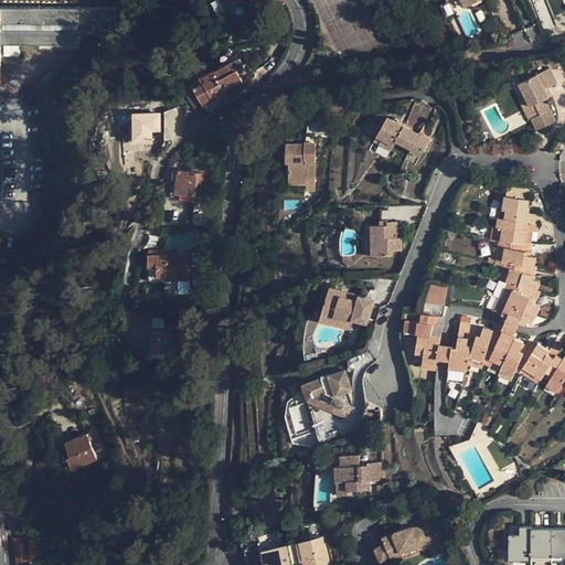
[(260,3),(258,0),(252,0),(254,6),(255,4),(256,7),(255,8),(258,12),(264,10),(260,2),(260,3)]
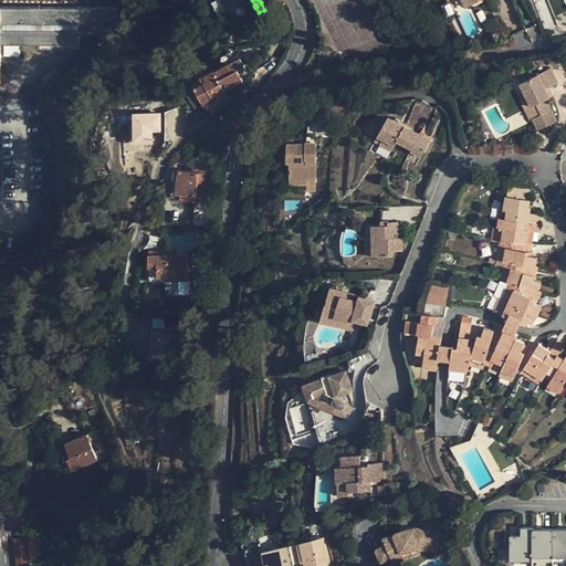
[(449,0),(456,13),(465,8),(461,0),(449,0)]
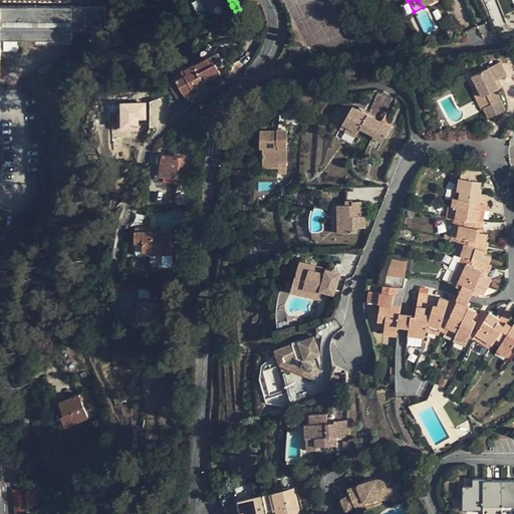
[(0,74),(1,75),(2,39),(73,40),(73,31),(106,32),(107,7),(2,6),(2,27),(0,26),(0,74)]
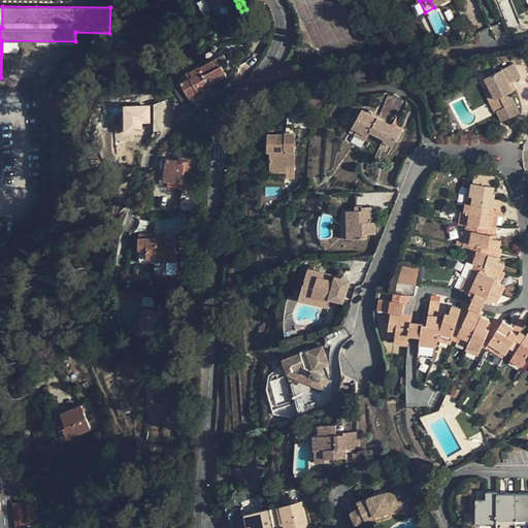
[(225,54),(208,62),(201,66),(210,84),(227,75),(226,71),(232,68),(225,54)]
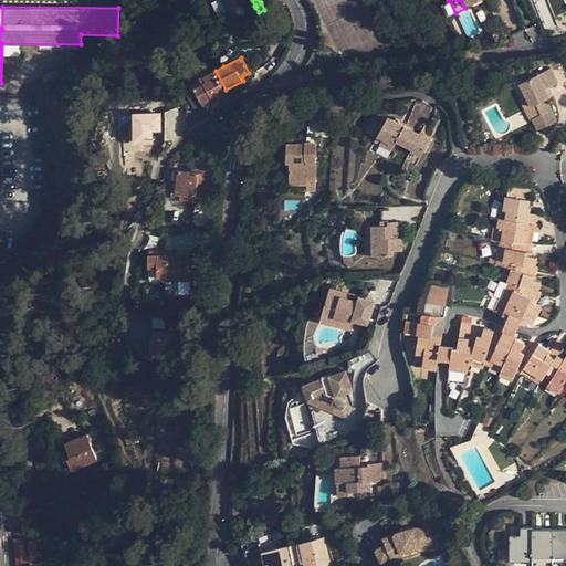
[(217,94),(226,90),(216,71),(216,69),(205,74),(208,81),(196,86),(203,102),(203,101),(217,94)]
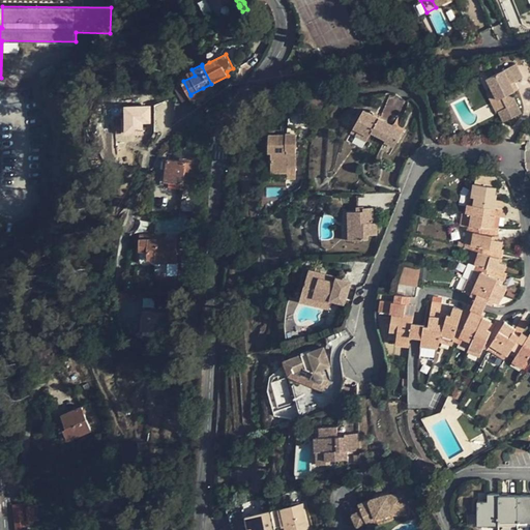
[(488,80),(494,91),(498,101),(501,99),(506,109),(498,113),(503,123),(521,115),(510,95),(514,93),(510,85),(514,83),(522,79),(514,66),(488,80)]
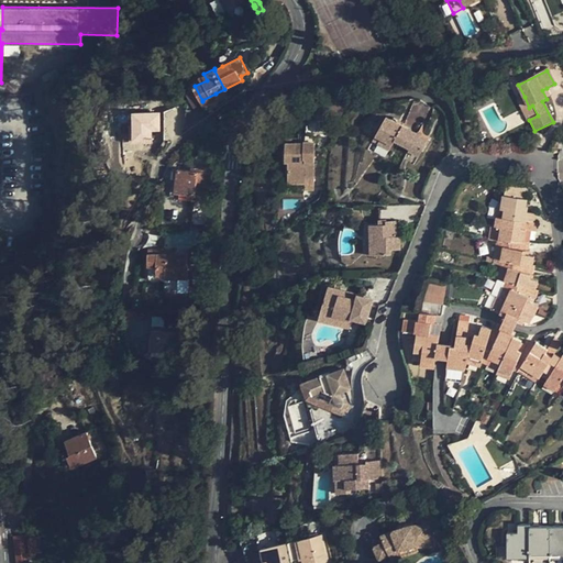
[(218,98),(216,94),(202,100),(205,105),(218,98)]
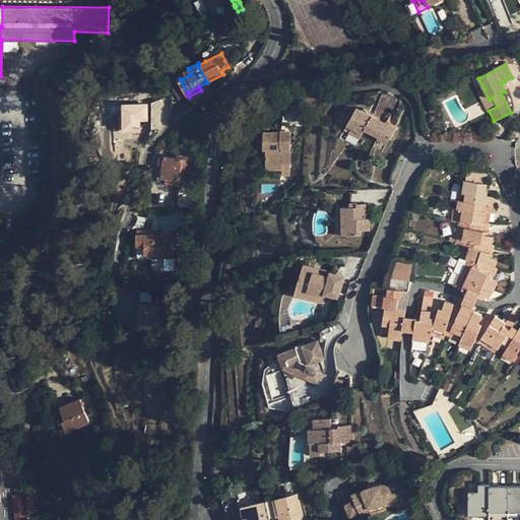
[(486,112),(489,111),(497,107),(492,98),(489,100),(484,89),(477,93),(486,112)]
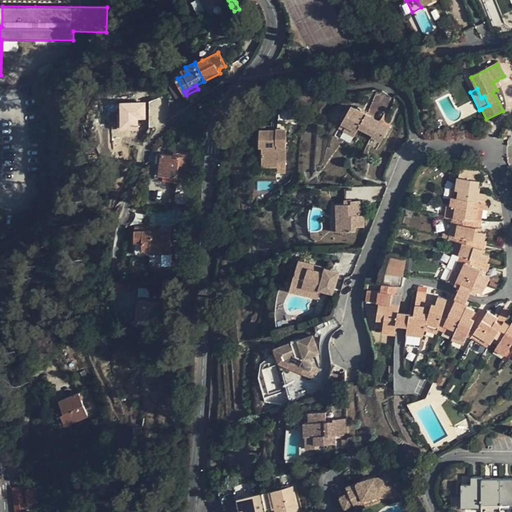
[(146,122),(145,102),(116,103),(117,133),(129,133),(129,122),(146,122)]
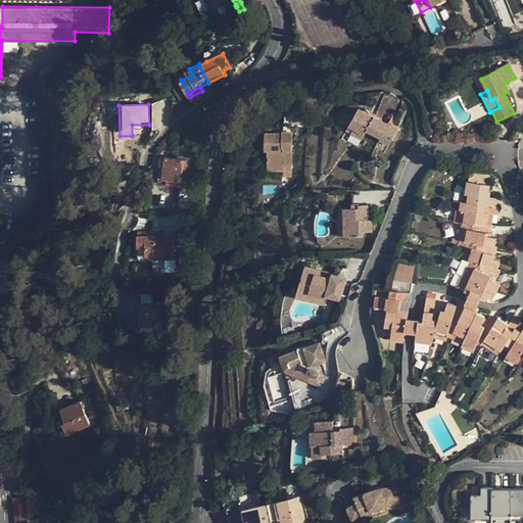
[(360,109),(350,126),(354,129),(351,133),(363,139),(368,131),(382,138),(380,141),(389,146),(398,131),(360,109)]
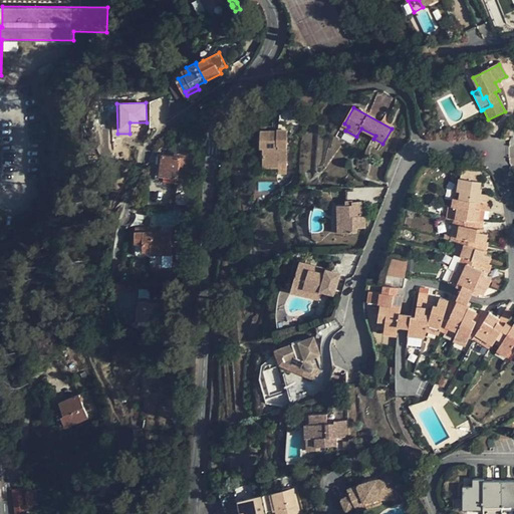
[(278,164),(287,164),(288,130),(278,130),(278,131),(262,131),(261,148),(264,148),(264,167),(278,168),(278,164)]
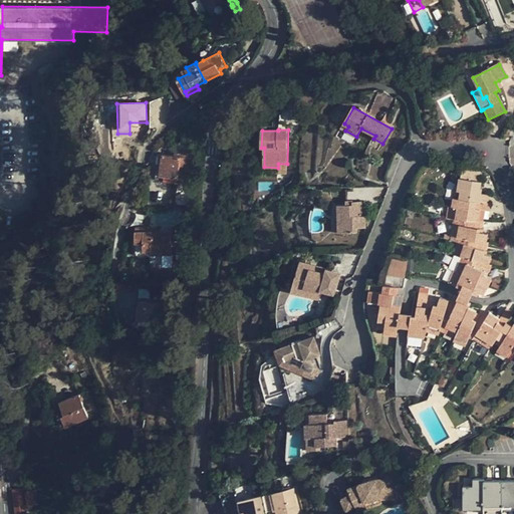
[(180,156),(175,156),(163,155),(161,175),(178,176),(178,180),(188,181),(191,156),(180,155),(180,156)]
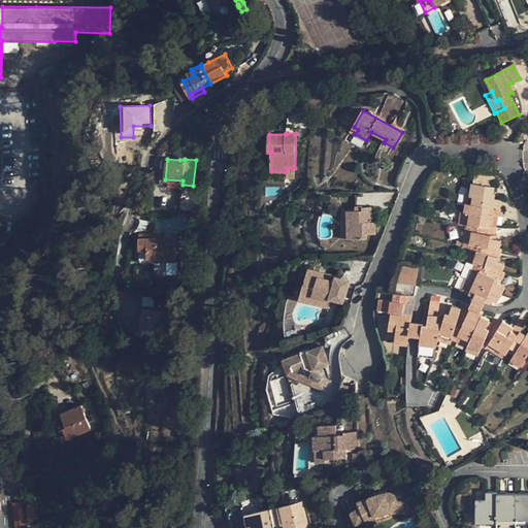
[(472,182),(471,191),(469,202),(504,208),(505,200),(495,198),(496,191),(494,191),(495,185),(472,182)]
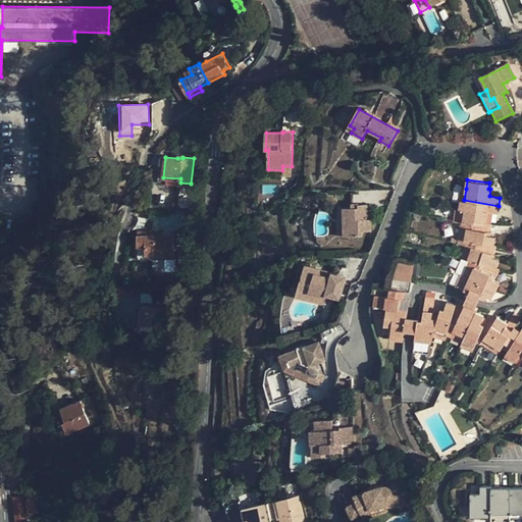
[(498,214),(499,206),(464,200),(460,200),(459,209),(460,209),(458,221),(462,221),(469,222),(486,223),(488,212),(498,214)]
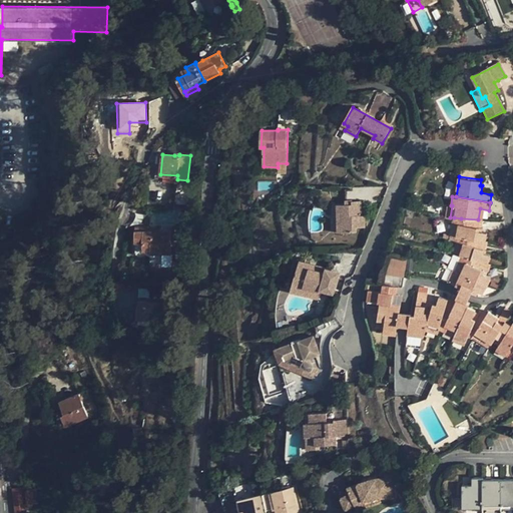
[(339,218),(339,232),(357,231),(357,227),(365,227),(364,215),(362,216),(361,201),(353,201),(353,204),(346,205),(333,205),(334,218),(339,218)]
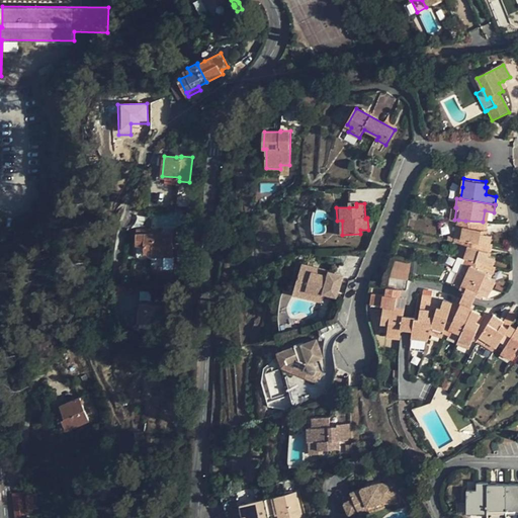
[(455,241),(460,243),(465,244),(466,240),(459,239),(461,226),(464,227),(465,221),(458,220),(455,241)]
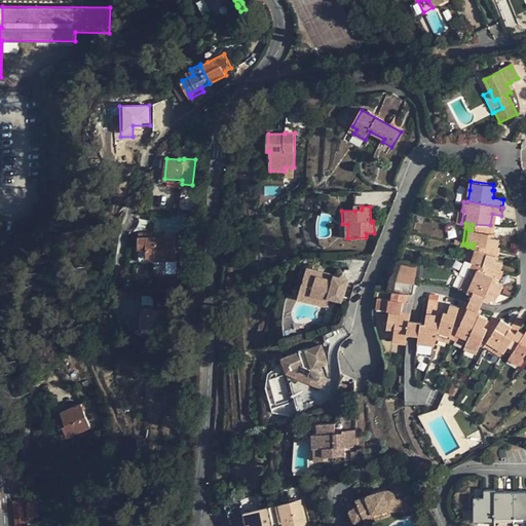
[(499,238),(494,237),(491,236),(491,233),(494,233),(495,225),(490,225),(473,224),(472,230),(468,229),(466,242),(474,243),(498,248),(499,238)]
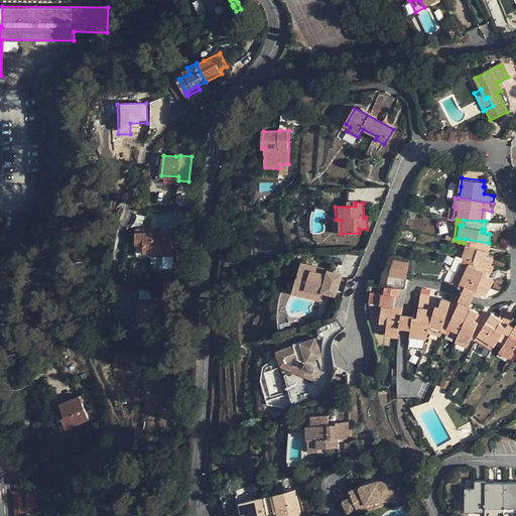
[(147,232),(147,228),(136,228),(136,252),(152,252),(151,255),(171,255),(171,242),(180,242),(180,230),(171,229),(171,234),(147,232)]
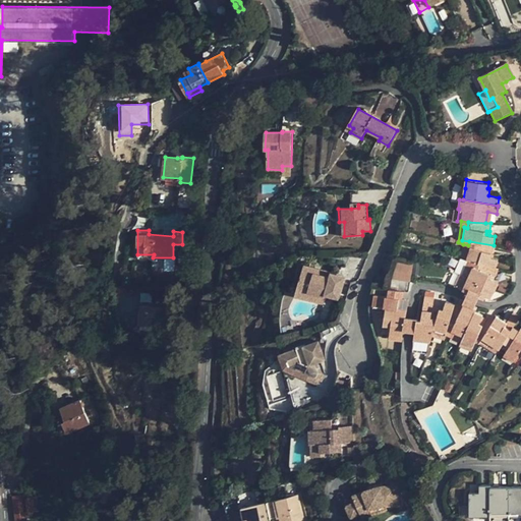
[(494,245),(469,241),(468,245),(464,257),(468,259),(475,261),(496,268),(499,258),(494,257),(490,256),(491,253),(494,253),(495,246),(494,245)]
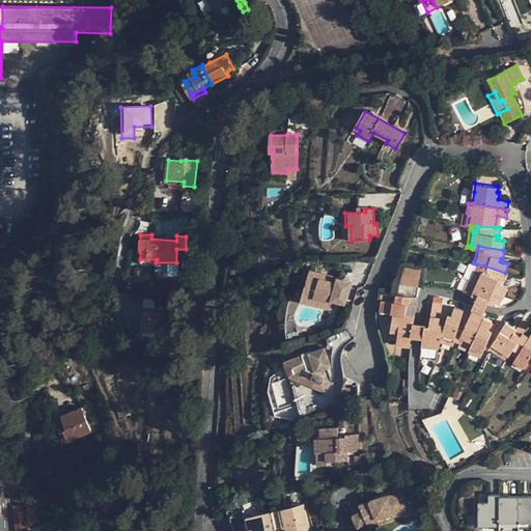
[(477,250),(472,249),(468,261),(473,262),(477,250)]
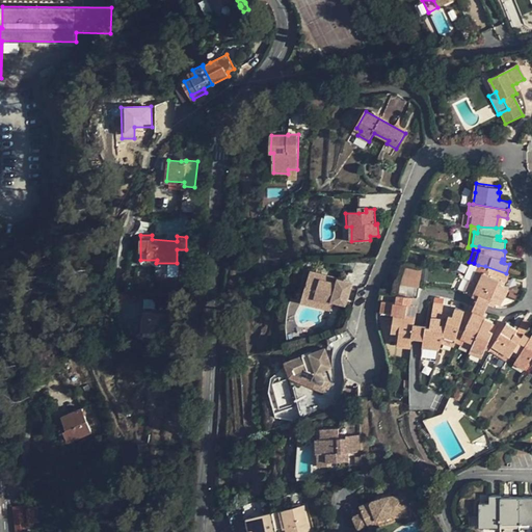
[(472,281),(474,282),(476,283),(480,270),(484,271),(485,266),(478,265),(472,281)]
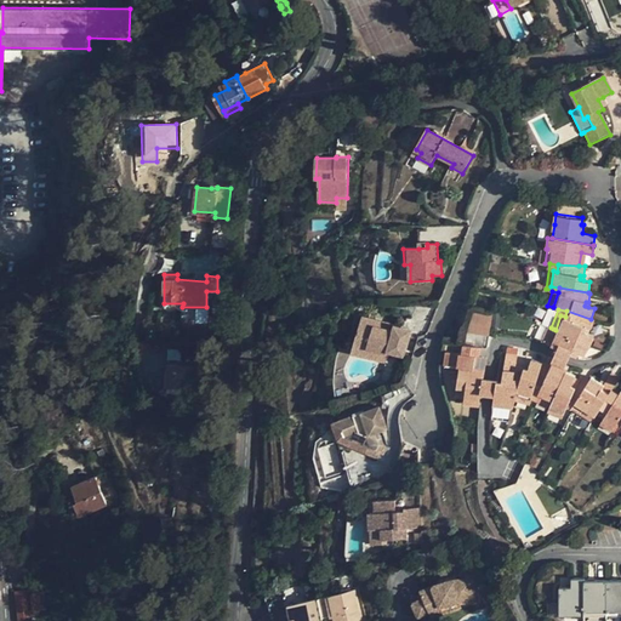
[(560,315),(556,330),(588,345),(591,346),(594,336),(590,334),(586,331),(587,326),(591,328),(593,320),(591,319),(567,311),(565,317),(560,315)]
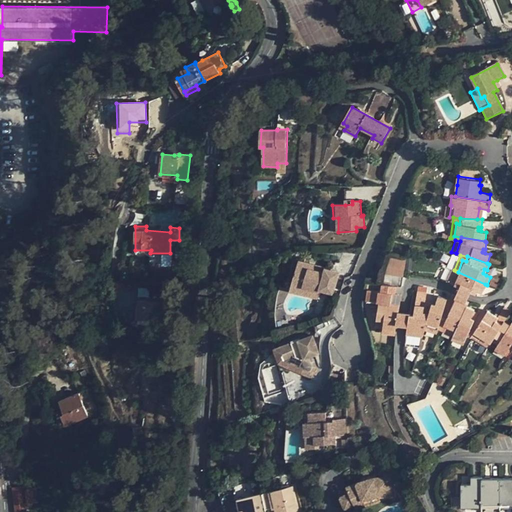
[(390,257),(384,283),(400,286),(406,261),(390,257)]
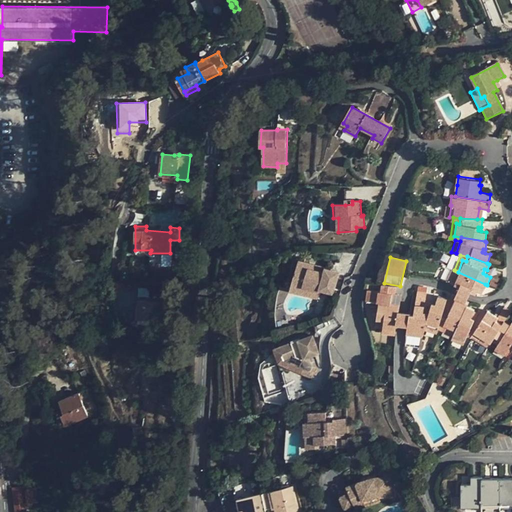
[(299,261),(292,283),(320,292),(320,290),(334,294),(340,274),(324,269),(323,273),(309,269),(310,265),(299,261)]
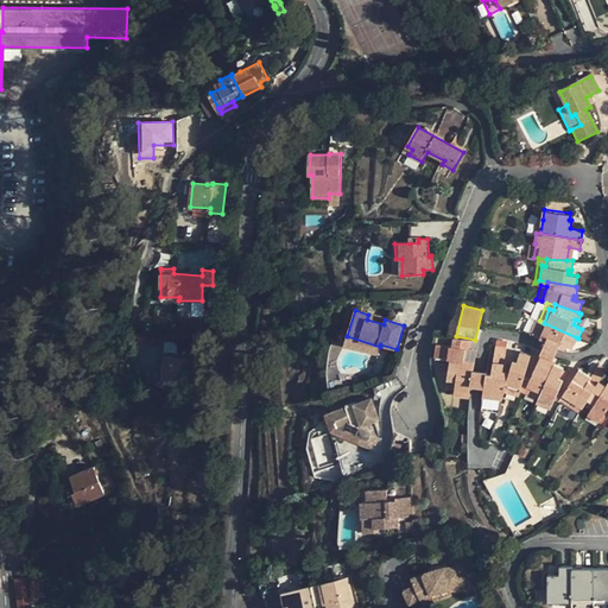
[(385,320),(368,315),(367,320),(384,324),(385,320)]
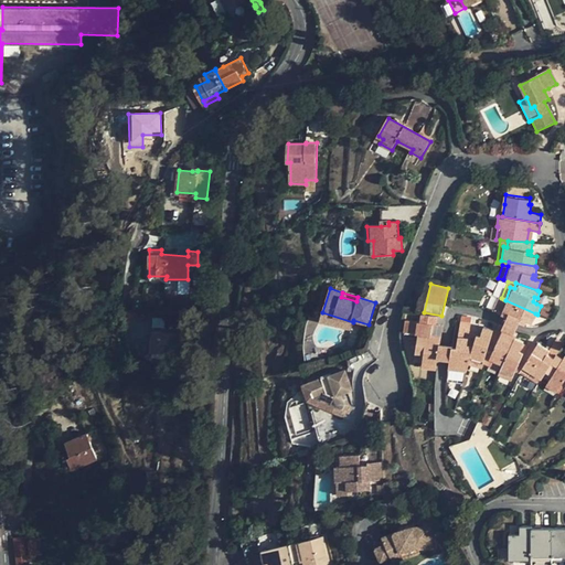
[(492,310),(498,312),(503,299),(501,298),(498,297),(492,310)]
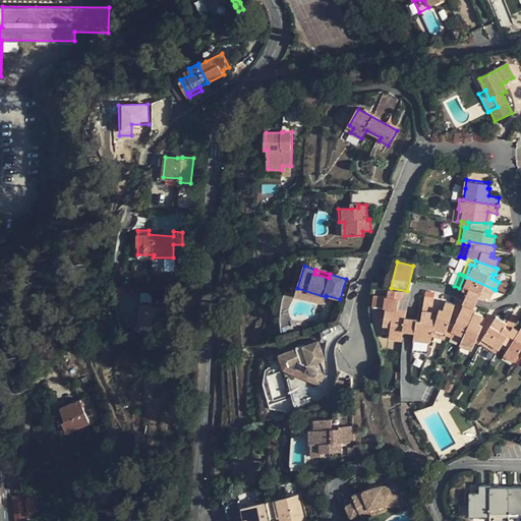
[(466,277),(464,276),(459,288),(467,292),(469,288),(480,293),(479,296),(481,297),(482,294),(490,297),(494,289),(466,277)]
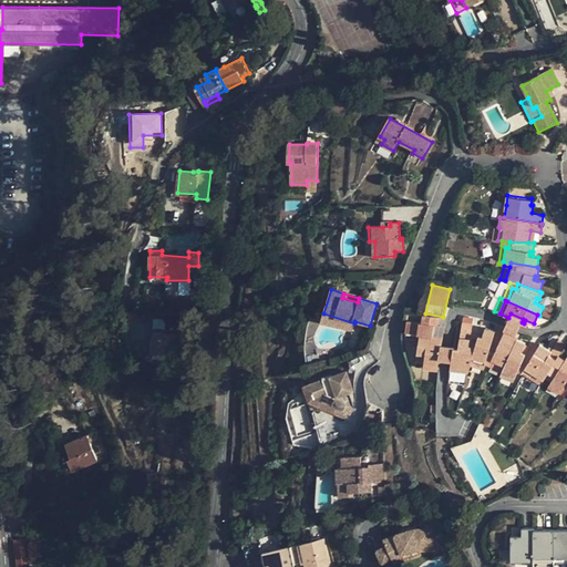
[(352,331),(354,323),(323,313),(321,321),(352,331)]
